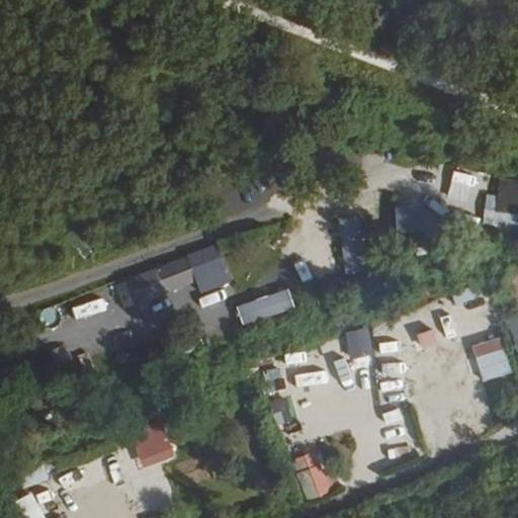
[(487,193),(482,226),(517,231),(517,226),(517,179),(499,176),(496,194),(487,193)]
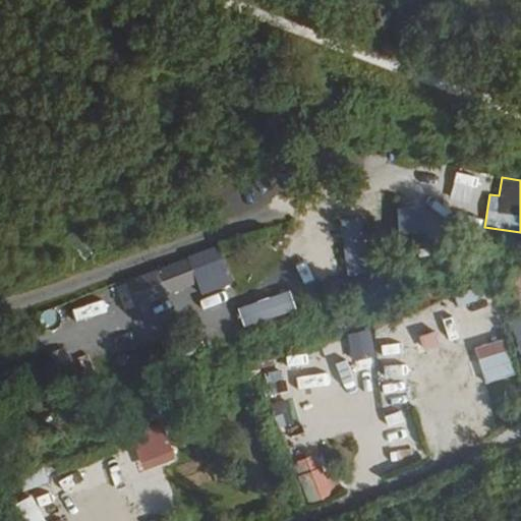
[(396,234),(424,235),(425,207),(397,206),(396,234)]
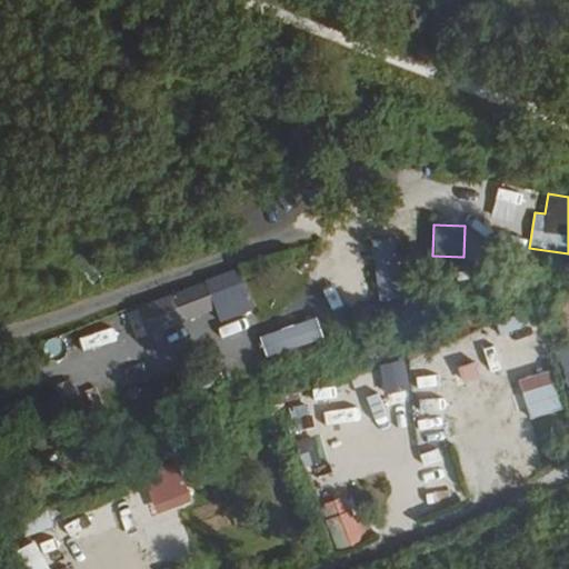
[(398,237),(373,238),(375,299),(399,299),(398,237)]
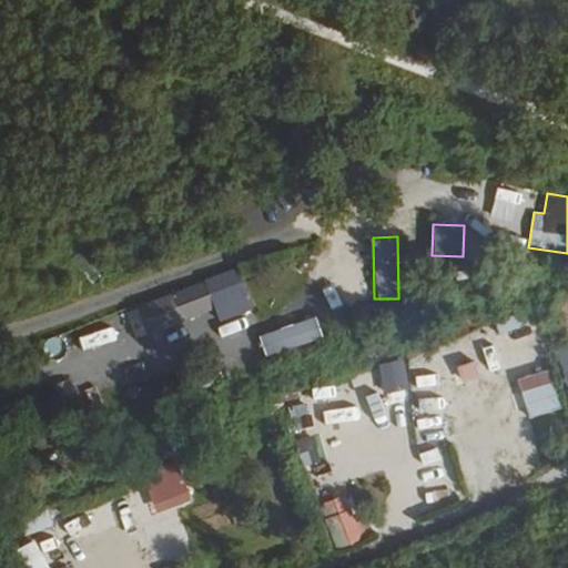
[(236,269),(204,281),(213,306),(217,318),(250,306),(236,269)]
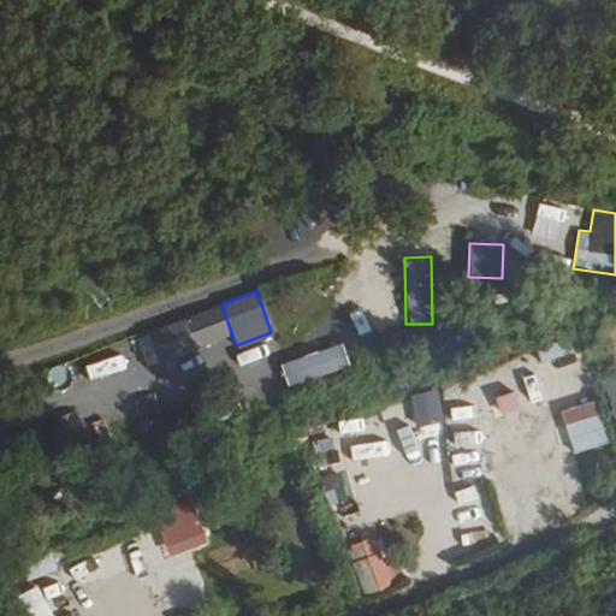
[(231,332),(221,304),(137,336),(147,363),(231,332)]
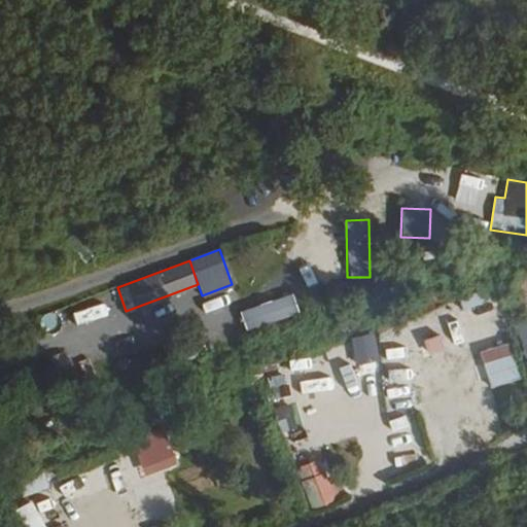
[(80,324),(110,313),(106,301),(75,312),(80,324)]
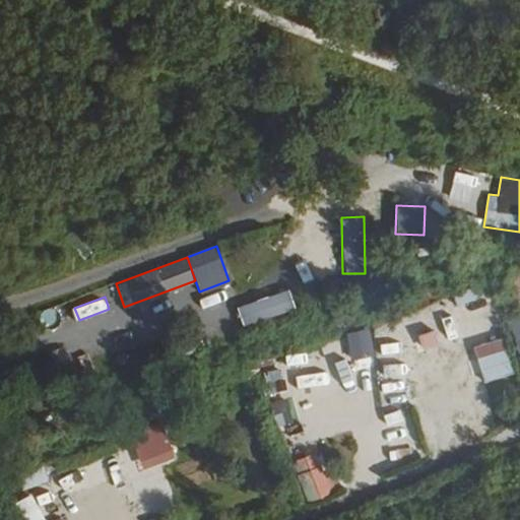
[(232,310),(199,323),(206,340),(239,326),(232,310)]
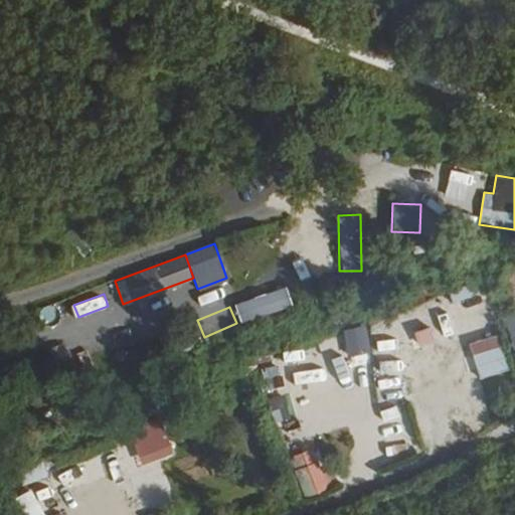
[(514,314),(505,317),(514,352),(514,351),(514,314)]
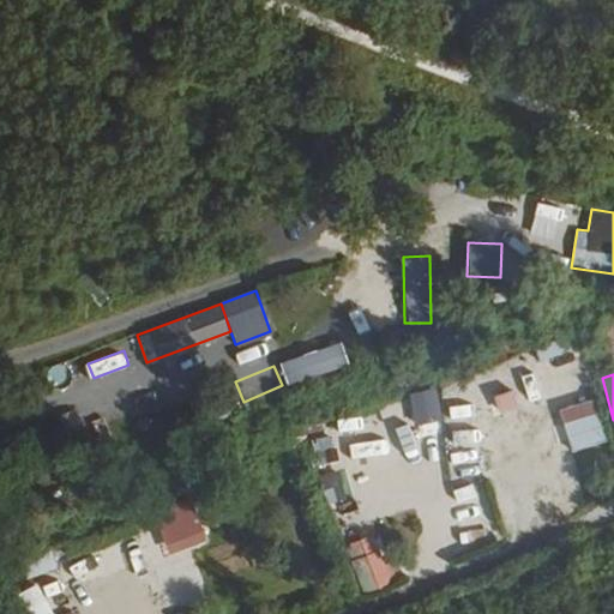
[(493,392),(498,410),(517,407),(513,389),(493,392)]
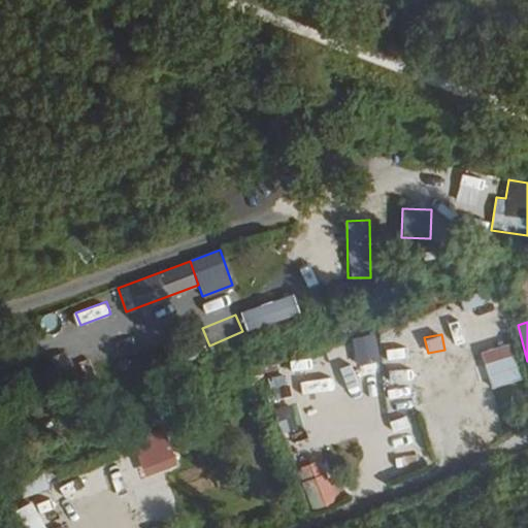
[(524,381),(512,341),(479,352),(491,391),(524,381)]
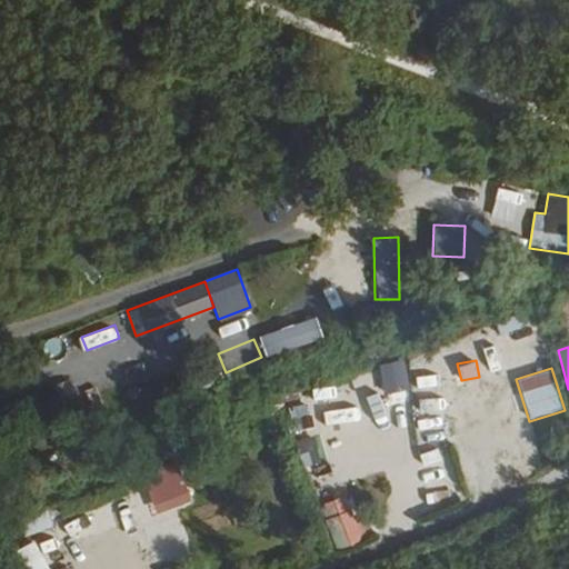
[(293,435),(302,466),(322,460),(313,429),(293,435)]
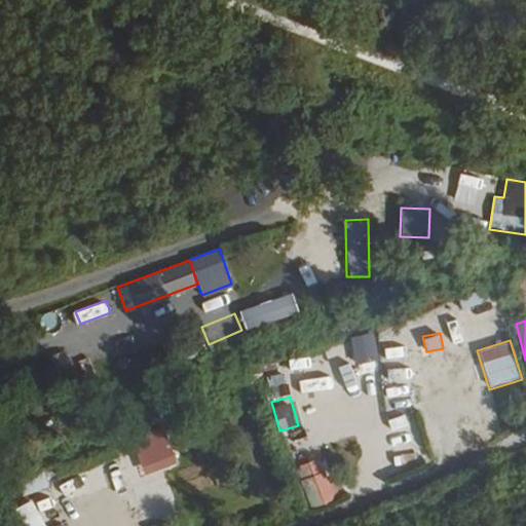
[(178,462),(164,425),(129,439),(143,476),(178,462)]
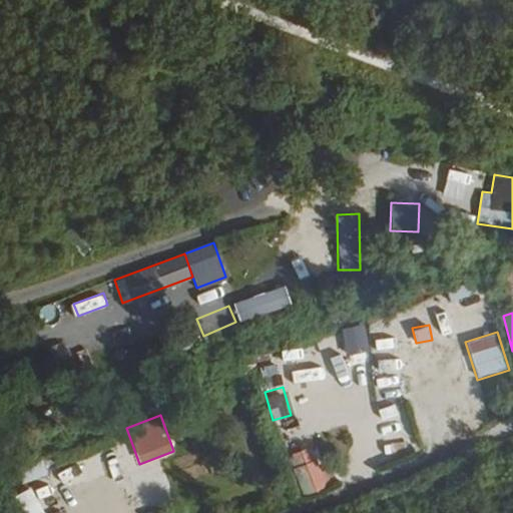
[(288,453),(299,494),(329,486),(317,445),(288,453)]
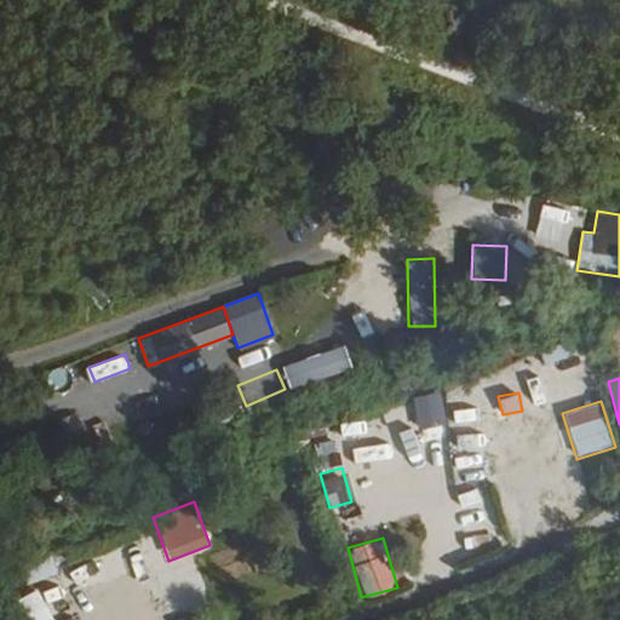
[(22,619),(52,619),(39,590),(13,601),(22,619)]
